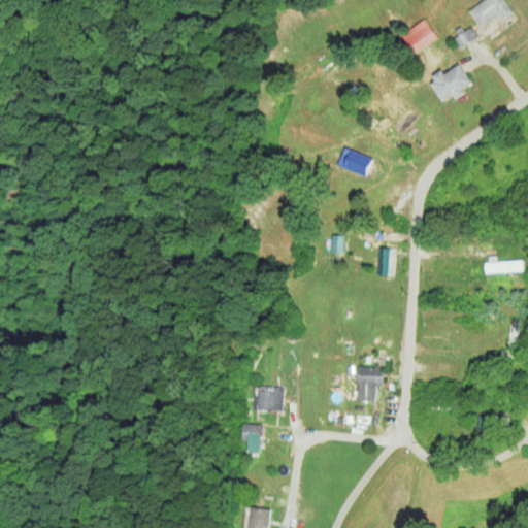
[(514,11),(504,0),(482,0),(468,10),(481,27),(500,12),(504,19),(514,11)]
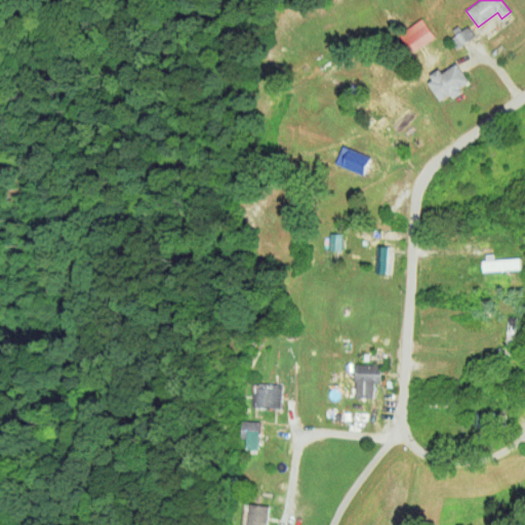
[(411,52),(435,36),(422,17),(399,34),(411,52)]
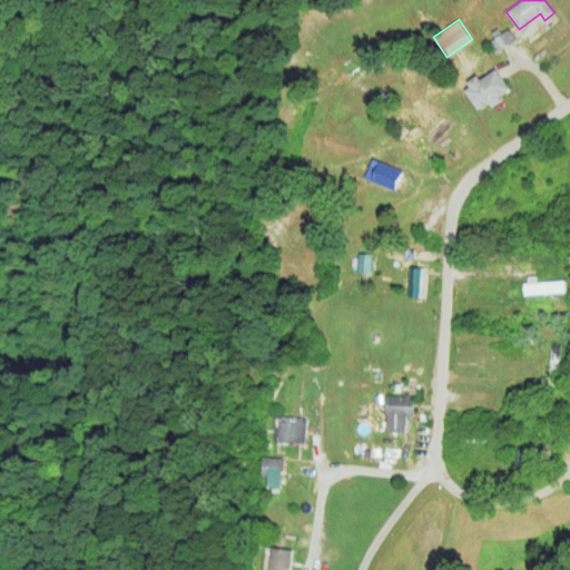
[(500,95),(510,89),(498,68),(480,79),(478,75),(463,82),(479,108),(490,102),(492,106),(503,99),(500,95)]
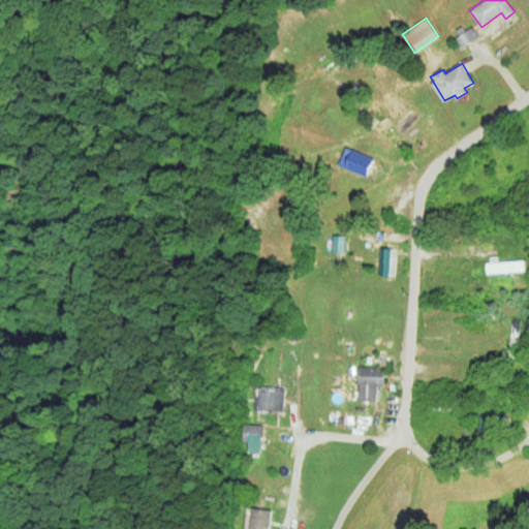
[(345,168),(367,176),(374,157),(352,149),(345,168)]
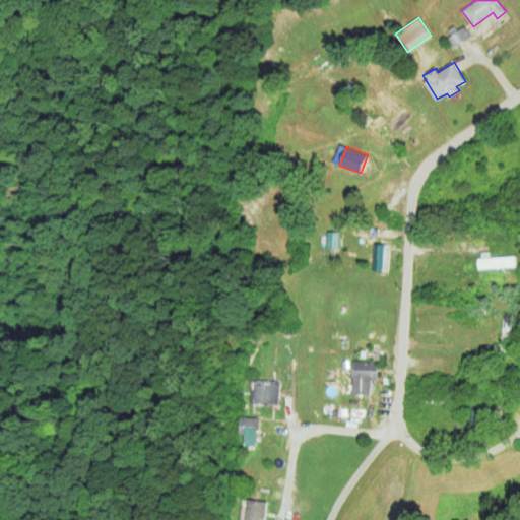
[(327,248),(338,248),(339,231),(328,231),(327,248)]
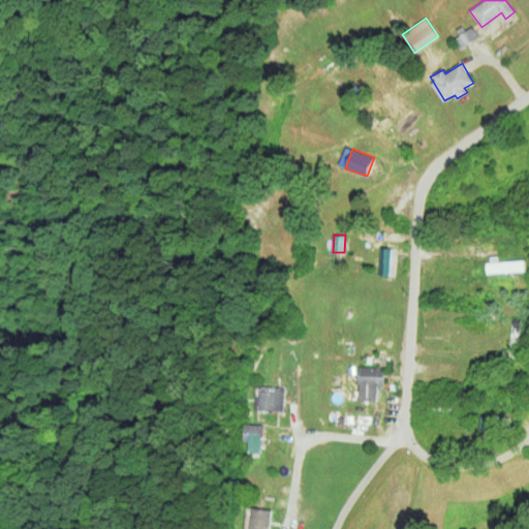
[(379,275),(393,275),(394,248),(380,247),(379,275)]
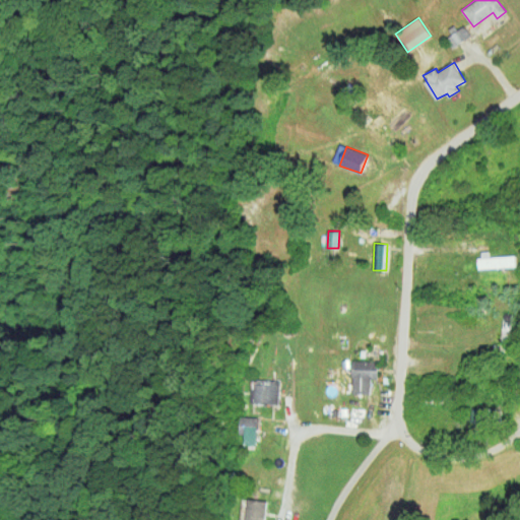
[(516,256),(477,257),(477,268),(516,267),(516,256)]
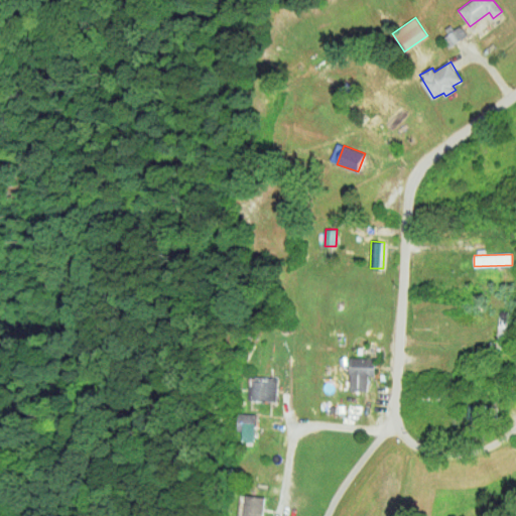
[(375,358),(350,358),(350,390),(367,391),(368,375),(375,375),(375,358)]
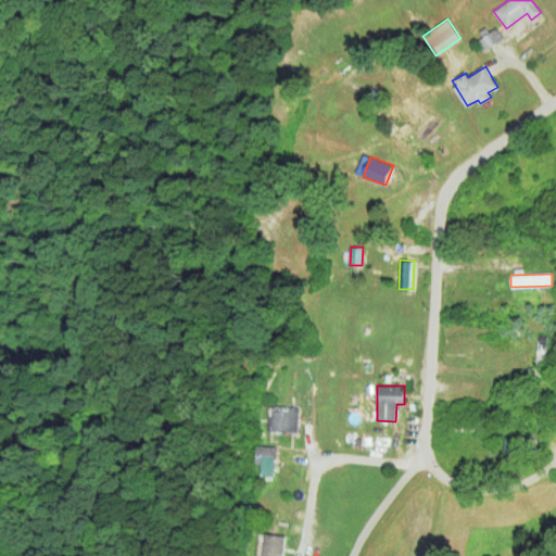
[(299,406),(273,405),(272,431),(298,431),(299,406)]
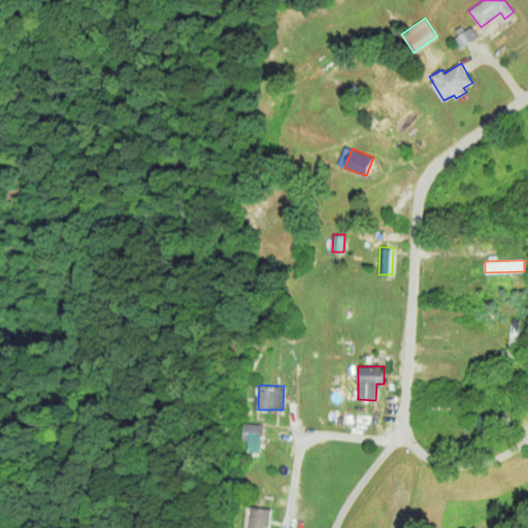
[(242,440),(249,441),(248,451),(260,452),(261,423),(243,423),(242,440)]
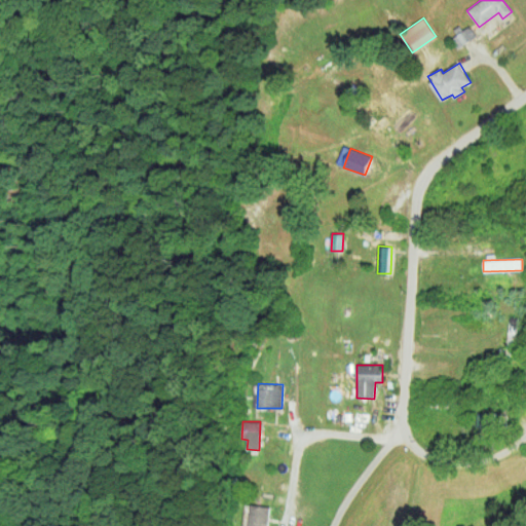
[(267,525),(270,506),(251,504),(249,525),(267,525)]
